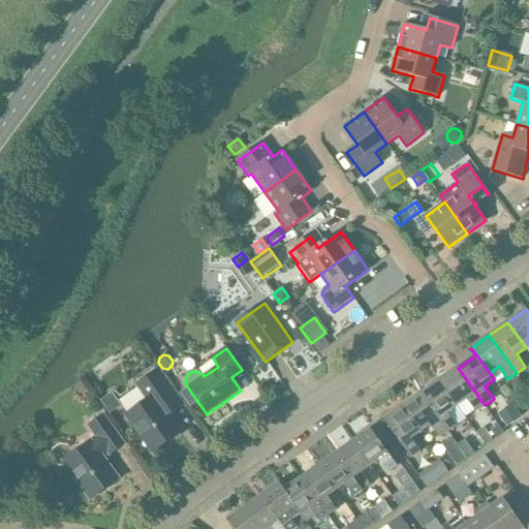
[(439,380),(458,405),(467,399),(476,411),(485,405),(458,368),(439,380)]
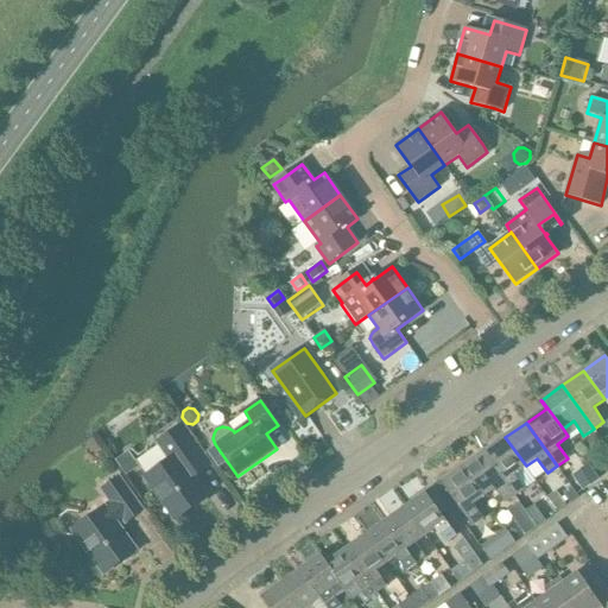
[(145,477),(162,501),(176,520),(208,498),(187,467),(200,457),(202,461),(203,460),(189,441),(179,428),(158,442),(171,460),(145,477)]
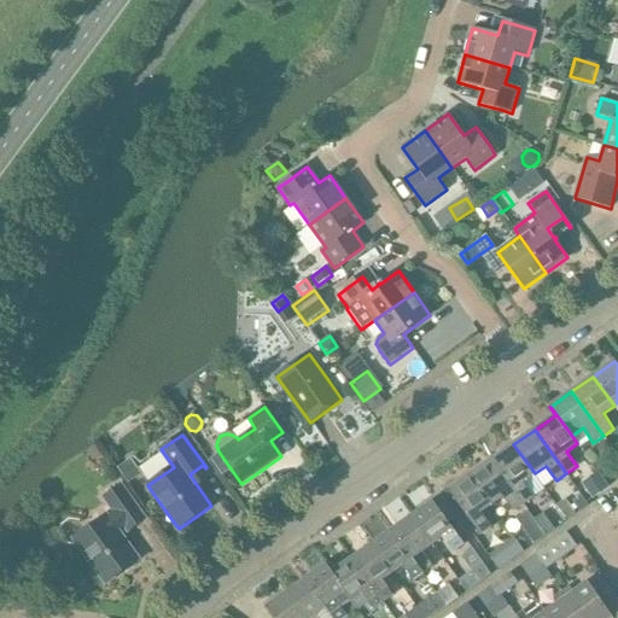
[(493,460),(524,503),(544,489),(534,474),(535,473),(513,444),(493,460)]
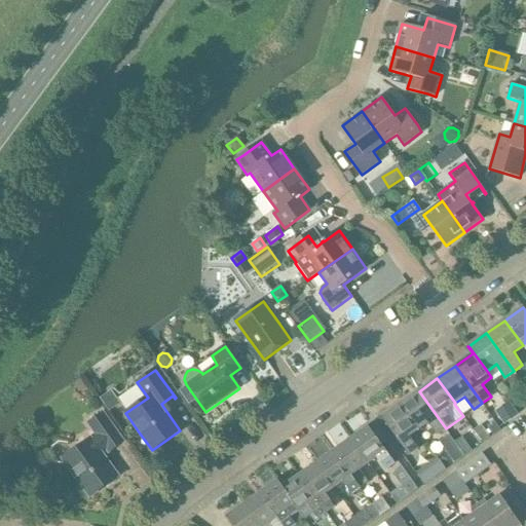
[(111,390),(100,399),(109,412),(120,404),(111,390)]
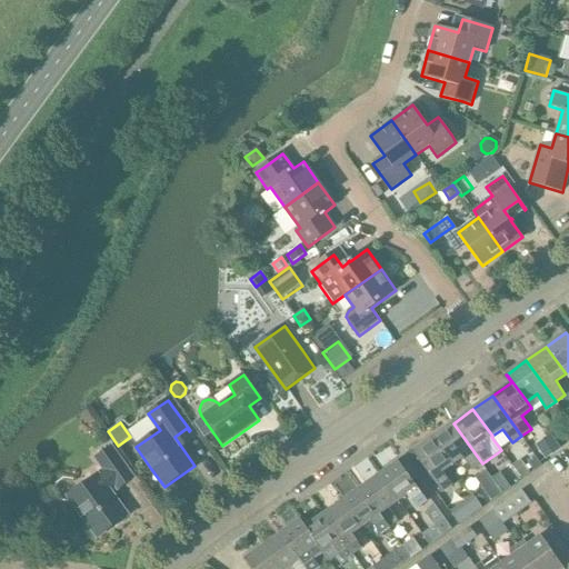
[(433,437),(452,463),(462,457),(472,470),(482,463),(453,423),(433,437)]
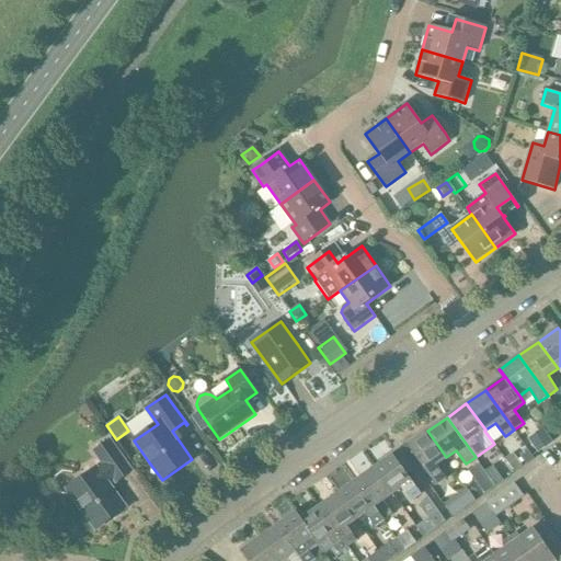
[(537,454),(551,443),(541,427),(527,438),(537,454)]
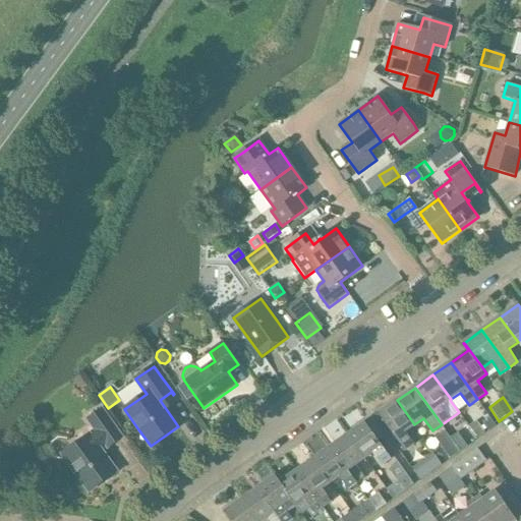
[(379,413),(390,430),(405,451),(414,444),(405,431),(414,424),(397,400),(379,413)]
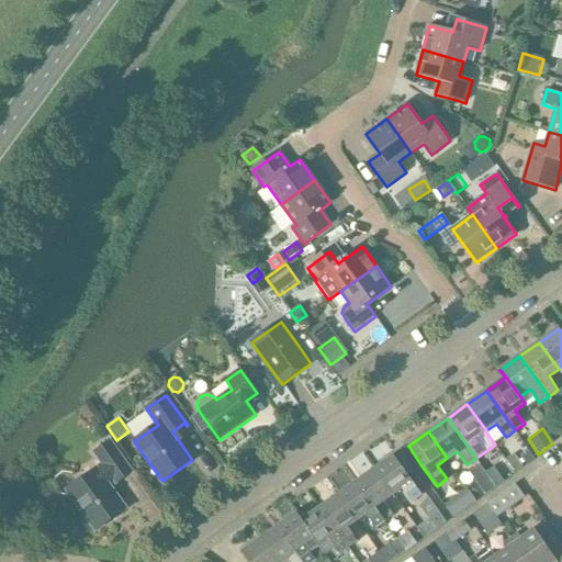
[(97,470),(68,490),(97,530),(125,509),(108,484),(114,480),(117,483),(132,473),(119,454),(110,442),(96,452),(104,465),(97,470)]
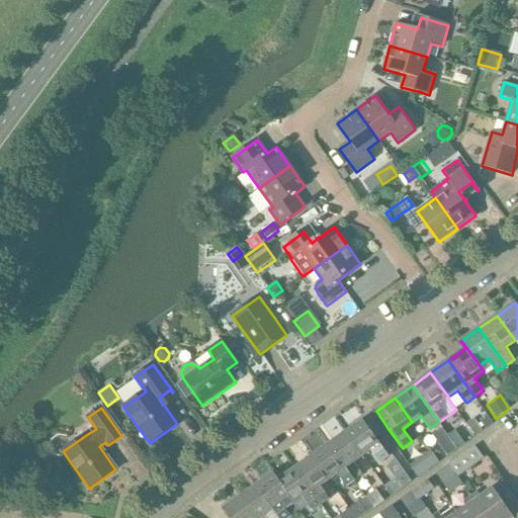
[(494,424),(492,421),(489,416),(482,422),(487,429),(494,424)]
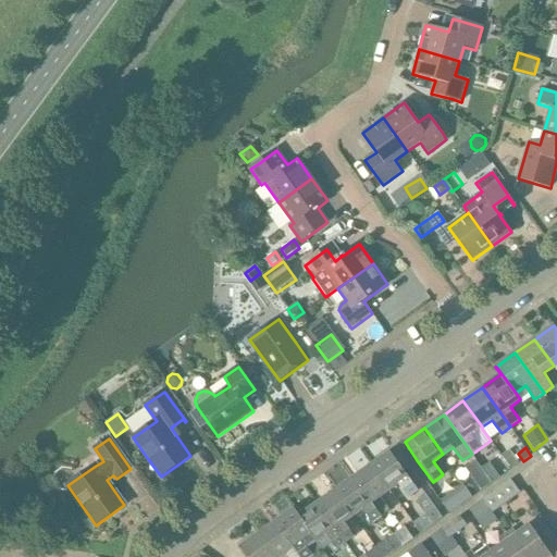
[(509,450),(500,456),(509,468),(518,462),(509,450)]
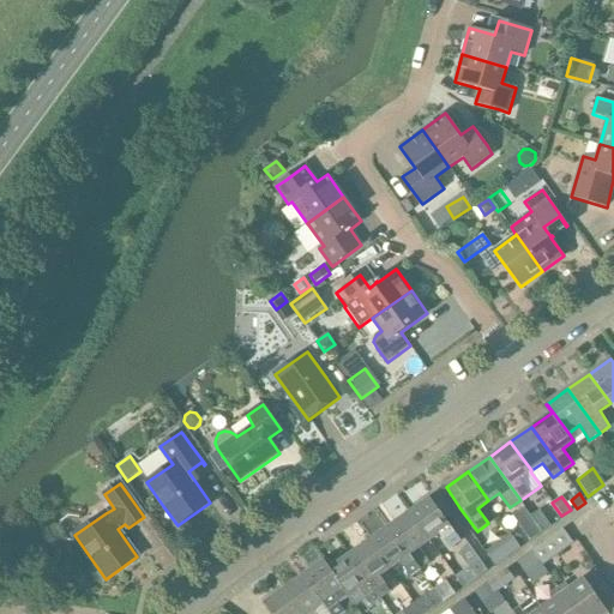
[(410,512),(429,541),(440,534),(451,548),(461,541),(431,498),(410,512)]
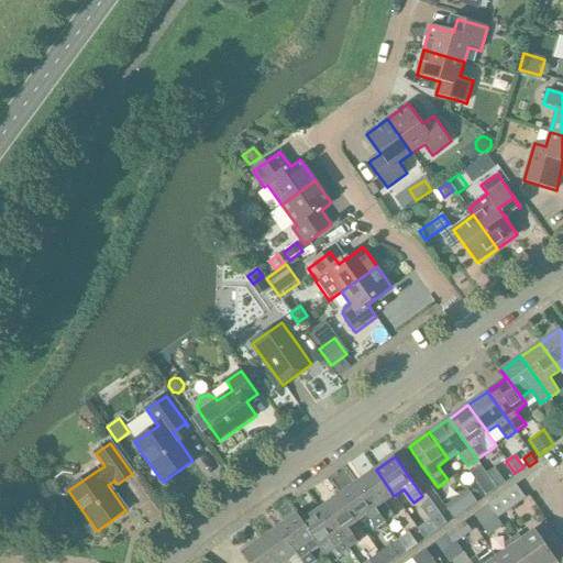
[(487,473),(492,481),(497,488),(506,483),(495,467),(487,473)]
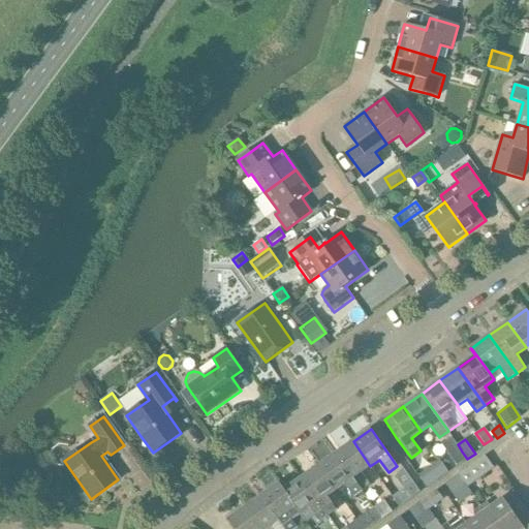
[(336,454),(363,491),(371,485),(362,472),(370,466),(353,441),(336,454)]
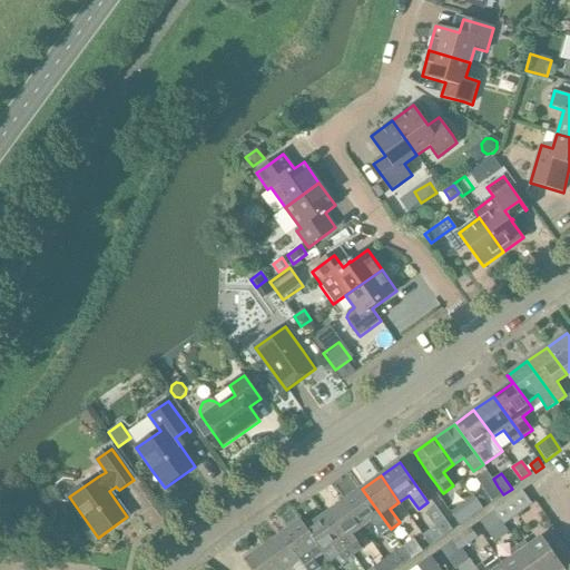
[(503,494),(498,487),(490,493),(495,500),(503,494)]
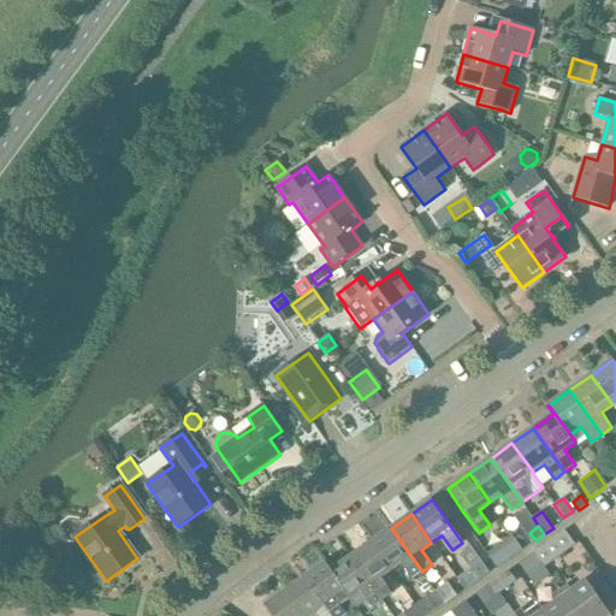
[(372,543),(391,570),(401,563),(412,579),(422,572),(391,528),(372,543)]
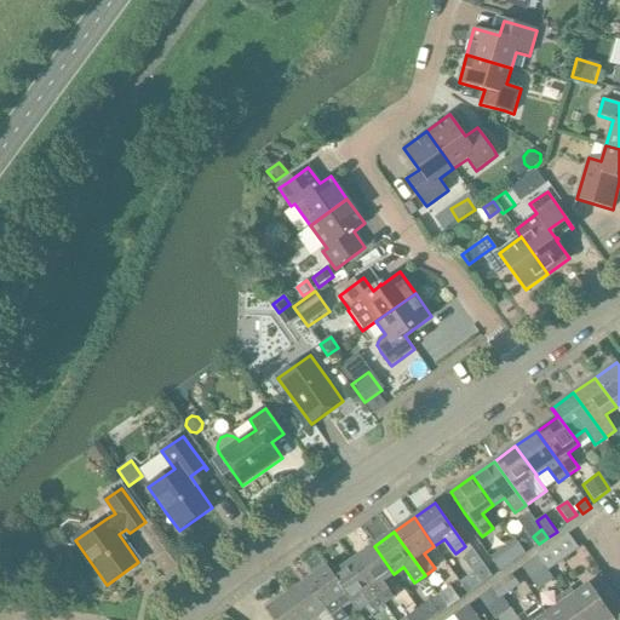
[(549,570),(564,558),(578,549),(568,534),(538,556),(545,566),(549,570)]
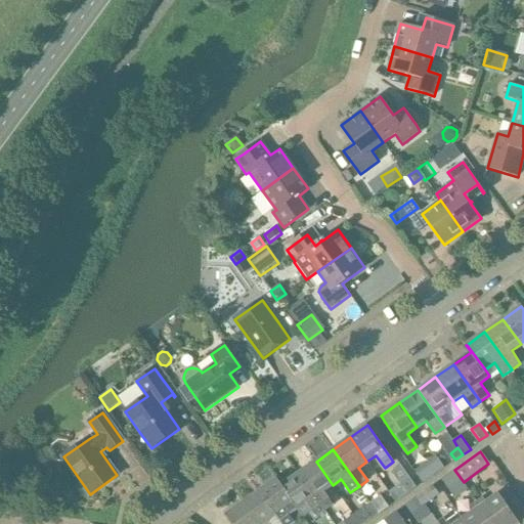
[(299,474),(324,510),(334,505),(324,491),(333,485),(316,462),(299,474)]
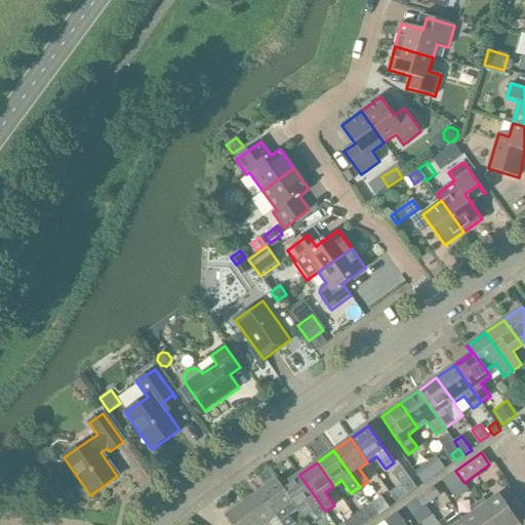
[(428,466),(416,474),(423,484),(436,476),(428,466)]
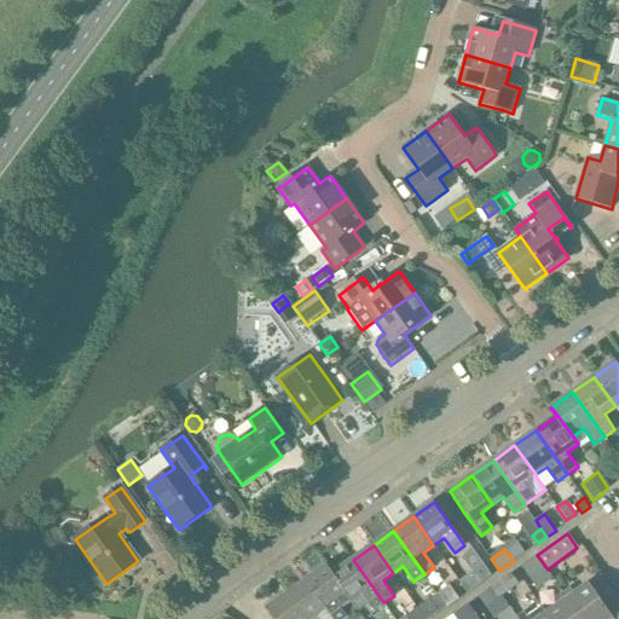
[(537,555),(521,566),(528,577),(544,565),(537,555)]
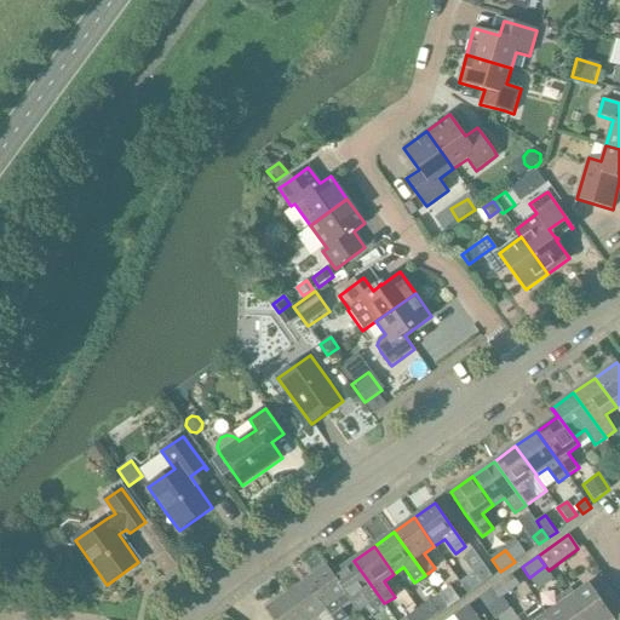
[(354,561),(333,574),(360,613),(371,606),(374,610),(384,603),(354,561)]
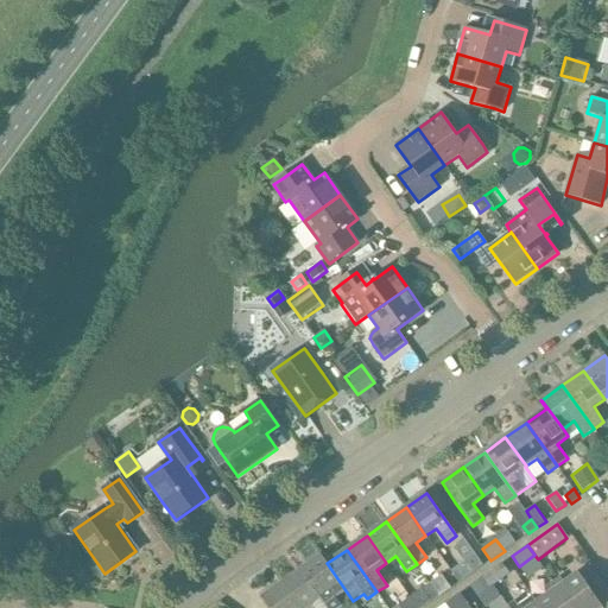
[(352,602),(353,601),(327,563),(322,556),(302,570),(328,607),(341,607),(343,607),(342,607),(350,601),(352,602)]
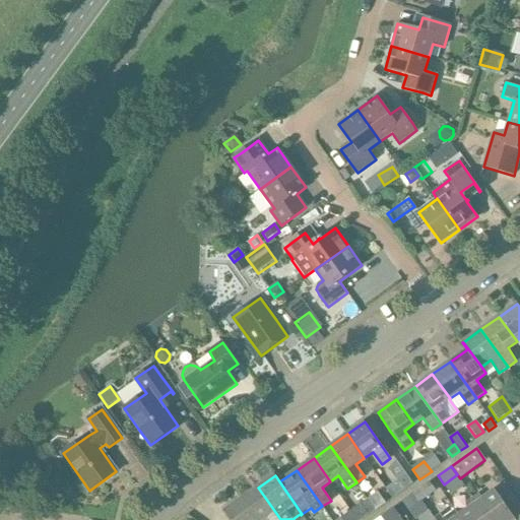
[(387,490),(393,499),(413,483),(407,475),(387,490)]
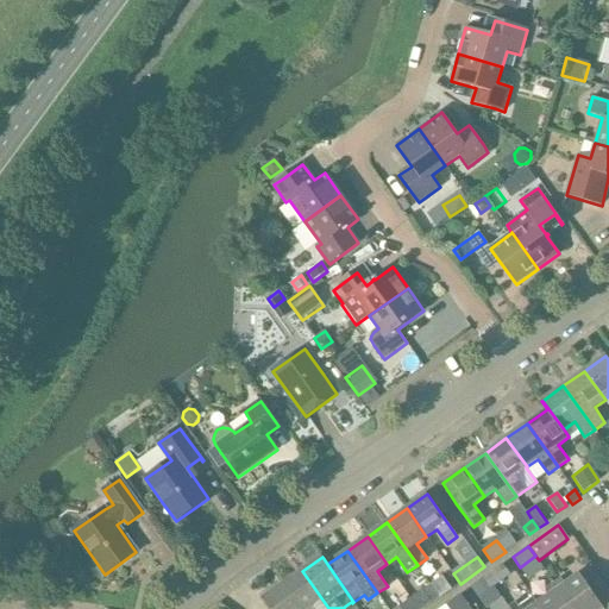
[(488,576),(494,585),(509,575),(503,565),(488,576)]
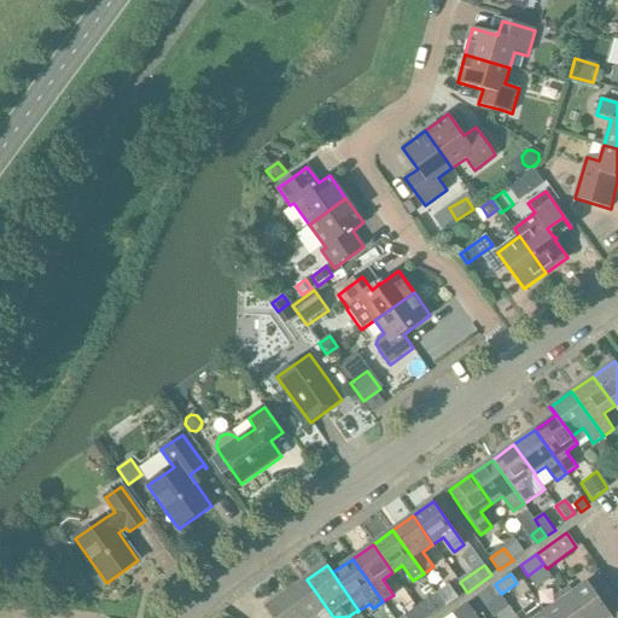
[(333,617),(307,579),(286,594),(303,617),(333,617)]
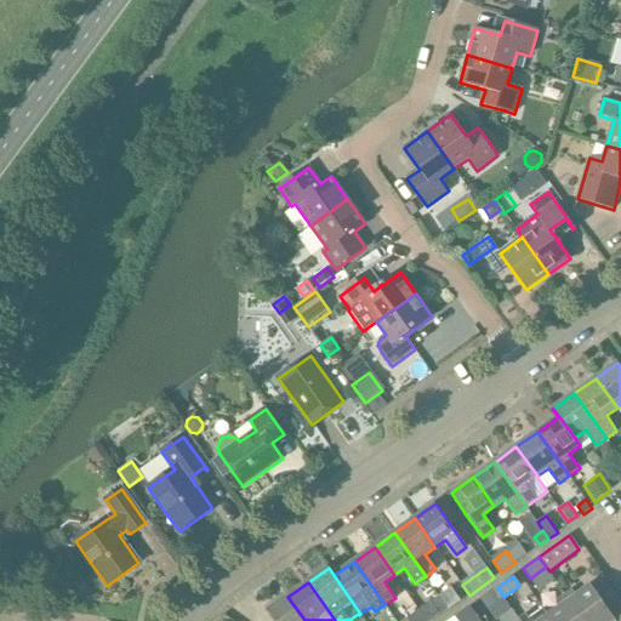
[(576,594),(569,599),(584,620),(613,620),(615,620),(591,585),(576,594)]
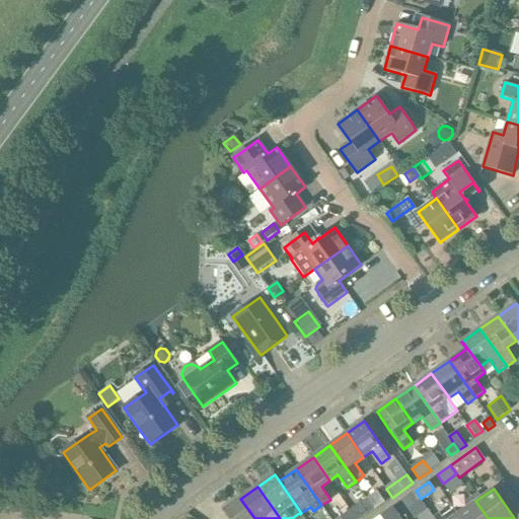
[(377,491),(367,498),(374,508),(375,509),(385,502),(377,491)]
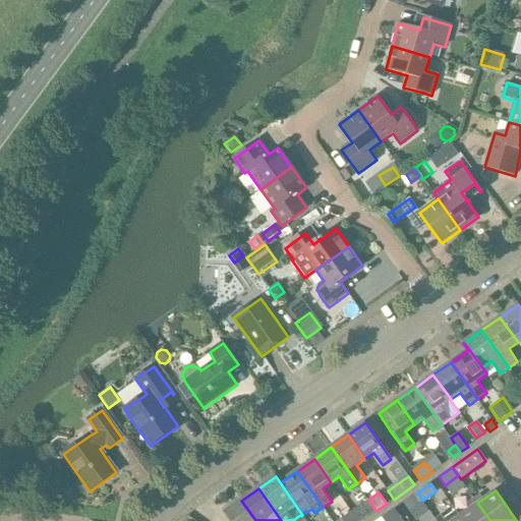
[(417,493),(404,502),(409,510),(422,501),(417,493)]
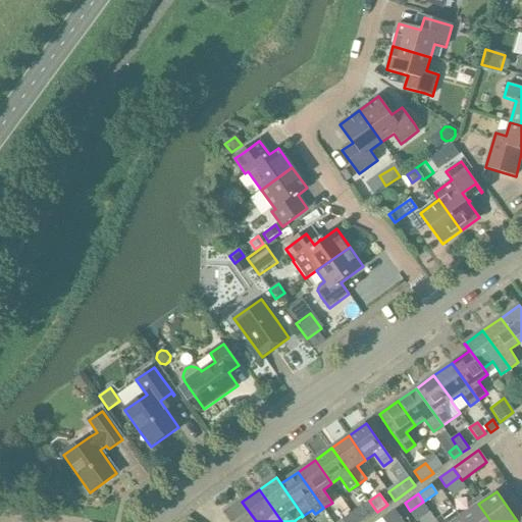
[(376,511),(369,501),(362,506),(369,517),(376,511)]
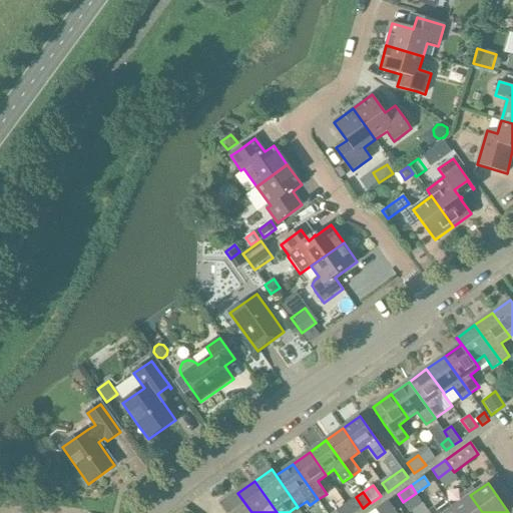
[(251,512),(237,493),(220,505),(225,512),(251,512)]
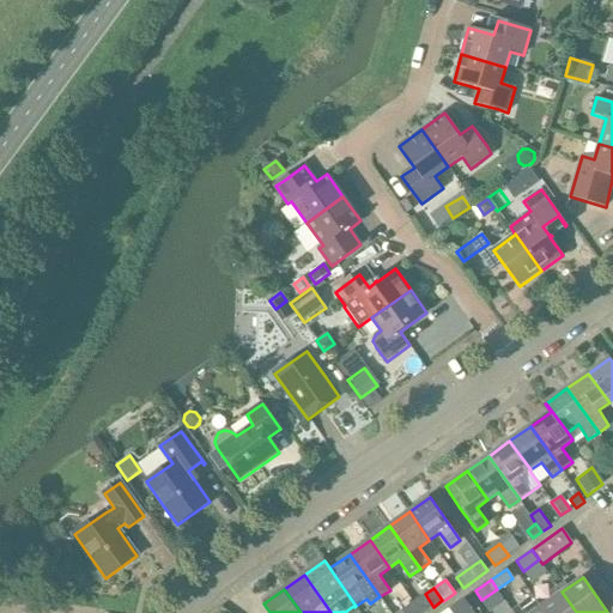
[(545,612),(576,612),(562,592),(541,607),(545,612)]
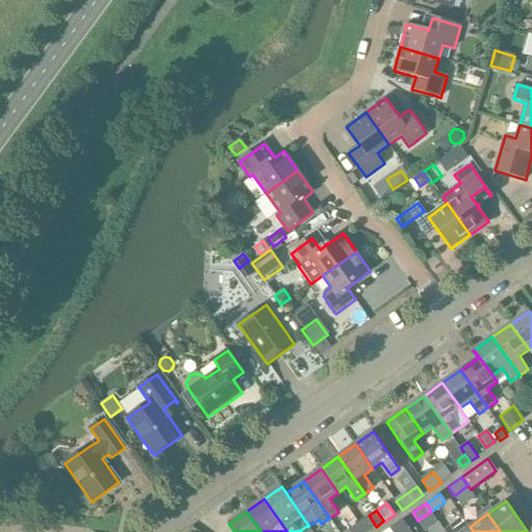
[(403,519),(390,529),(392,531),(402,531),(409,528),(403,519)]
